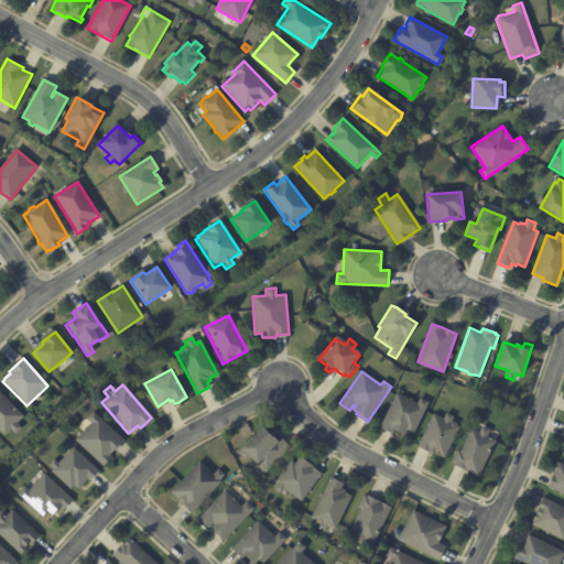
[(0,392),(22,416),(15,423),(20,429),(14,434),(10,430),(3,436),(0,432),(0,392)]
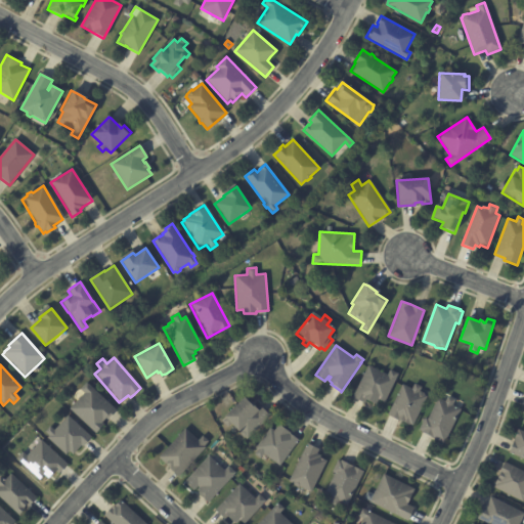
[(375,404),(366,400),(364,404),(353,398),(368,366),(388,377),(391,370),(398,375),(384,403),(379,400),(376,405),(375,404)]
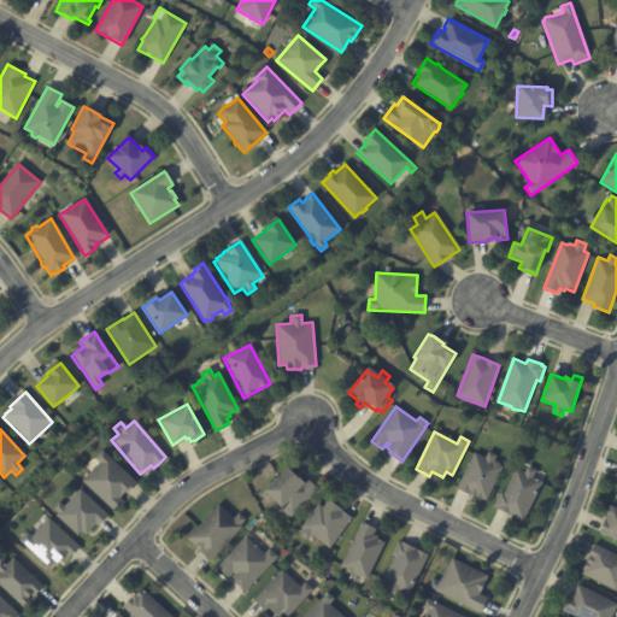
[(136,485),(127,494),(124,492),(119,498),(121,500),(112,511),(81,482),(99,464),(93,458),(100,451),(136,485)]
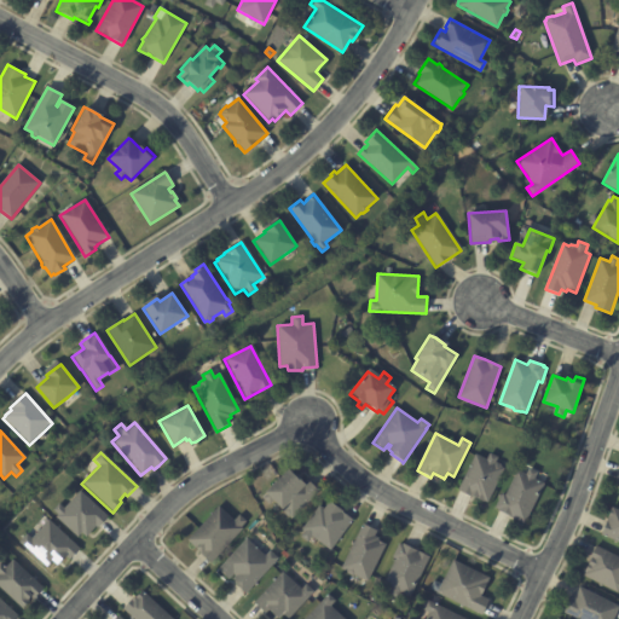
[(498,460),(496,463),(501,466),(502,469),(504,469),(487,504),(475,498),(474,501),(457,491),(475,455),(486,461),(490,455),(498,458),(498,460)]
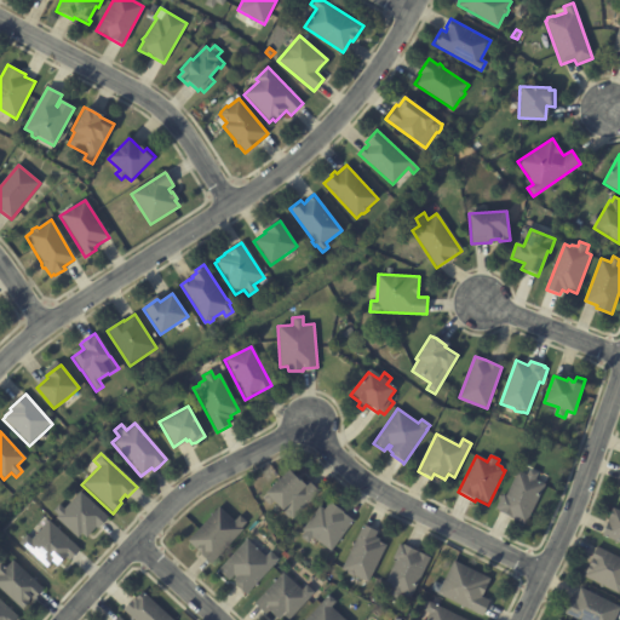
[(297,480),(304,487),(309,482),(320,493),(293,521),(291,518),(288,518),(285,515),(285,511),(281,509),(280,510),(273,503),(270,506),(263,499),(267,495),(264,493),(287,470),(297,480)]
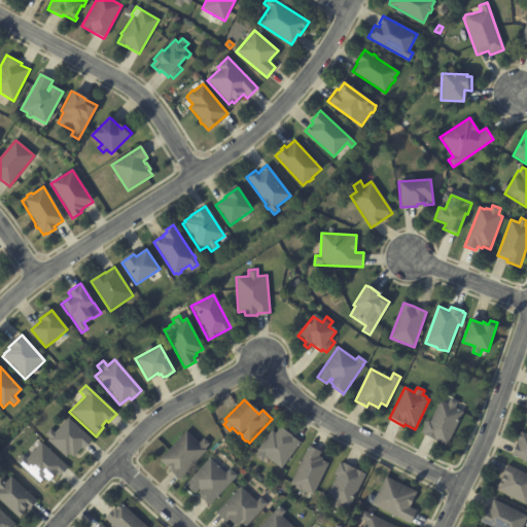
[(463,413),(447,447),(424,435),(425,434),(422,432),(427,421),(430,422),(441,401),(448,405),(451,399),(458,402),(455,409),(463,413)]
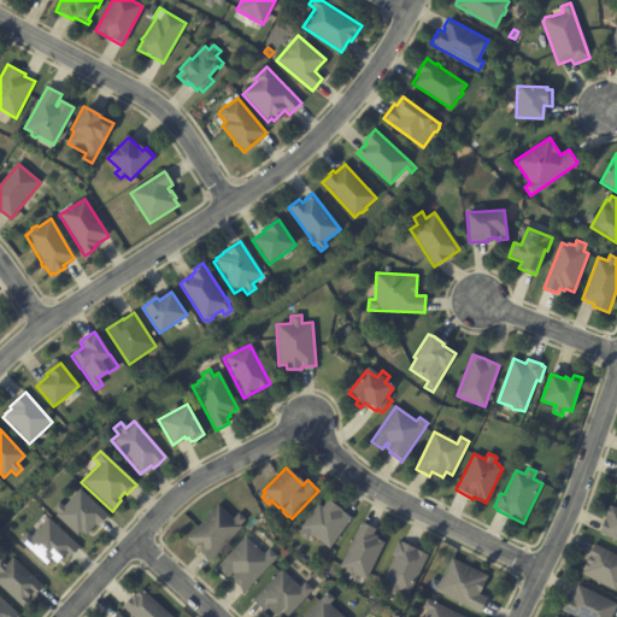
[(107,516),(98,527),(97,524),(86,536),(81,532),(77,536),(56,516),(58,513),(52,509),(58,503),(64,507),(80,489),(107,516)]
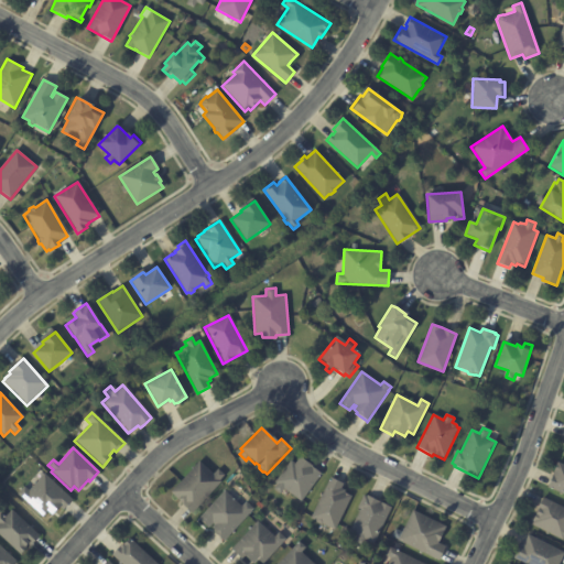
[(302,458),(312,466),(312,467),(322,475),(301,501),(284,489),(280,494),(273,489),(278,484),(275,483),(291,461),(295,464),(300,457),(302,458)]
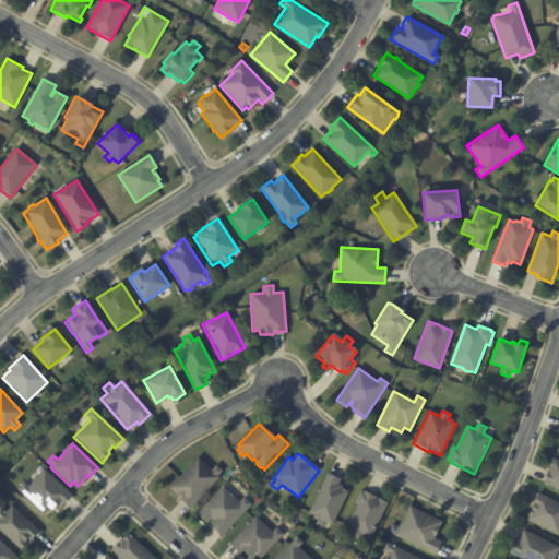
[(189,509),(167,488),(197,458),(211,471),(215,465),(222,472),(217,476),(219,478),(189,509)]
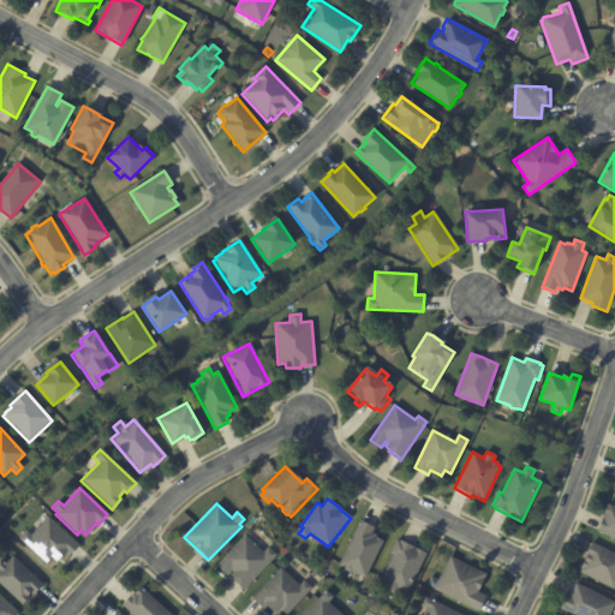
[(598,531),(608,505),(614,507),(614,539),(597,532),(598,531)]
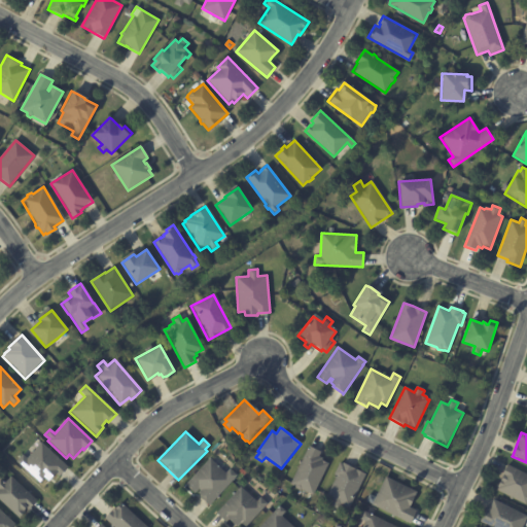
[(67,468),(59,478),(55,473),(47,482),(43,479),(38,484),(14,462),(22,455),(26,460),(40,444),(68,467),(67,468)]
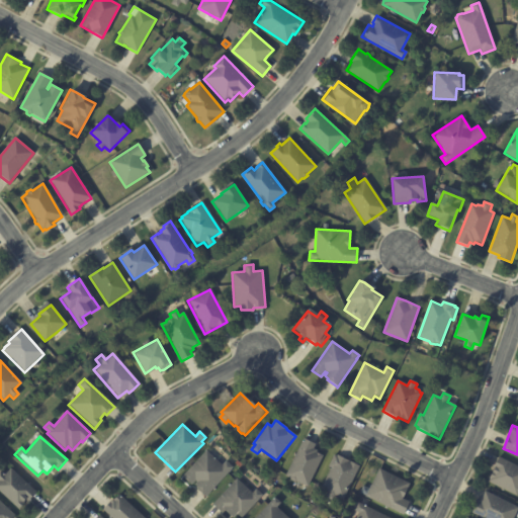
[(306,440),(316,445),(314,449),(318,451),(317,453),(323,456),(309,487),(296,482),(295,483),(290,481),(290,480),(286,477),(305,439),(306,440)]
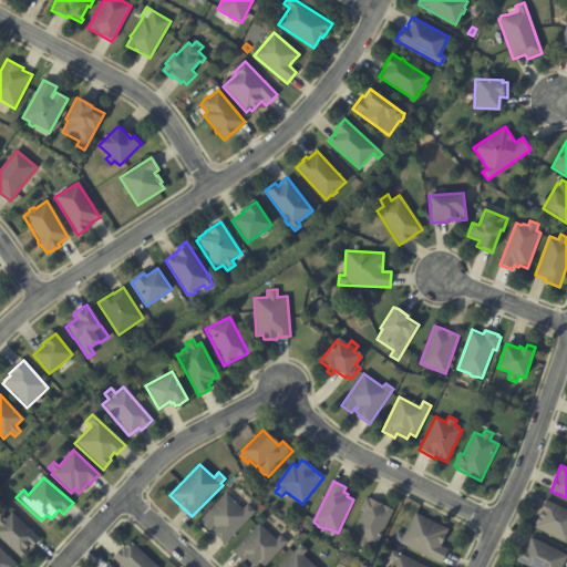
[(230,500),(243,511),(247,506),(255,513),(224,545),(214,535),(216,534),(213,532),(216,528),(214,526),(208,532),(199,523),(226,494),(230,500)]
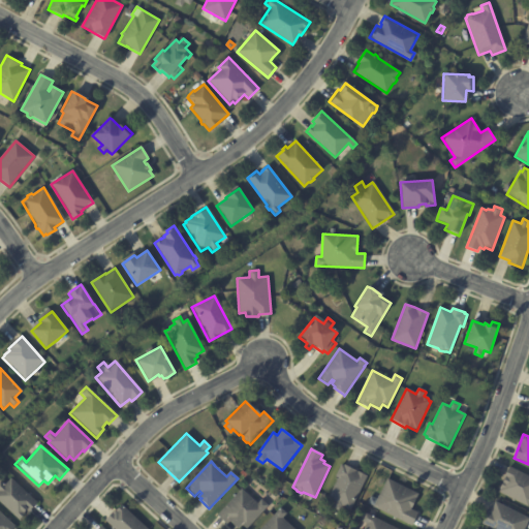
[(346,466),(368,476),(351,510),(343,506),(340,511),(333,508),(336,503),(329,499),(339,478),(336,476),(342,464),(346,466)]
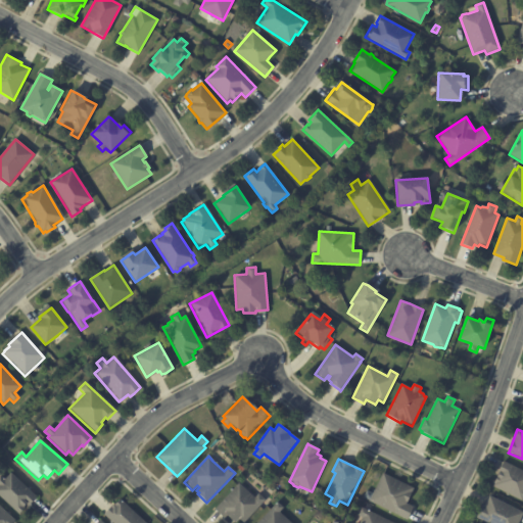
[(522,471),(522,500),(522,502),(493,486),(494,483),(493,482),(498,471),(503,462),(522,471)]
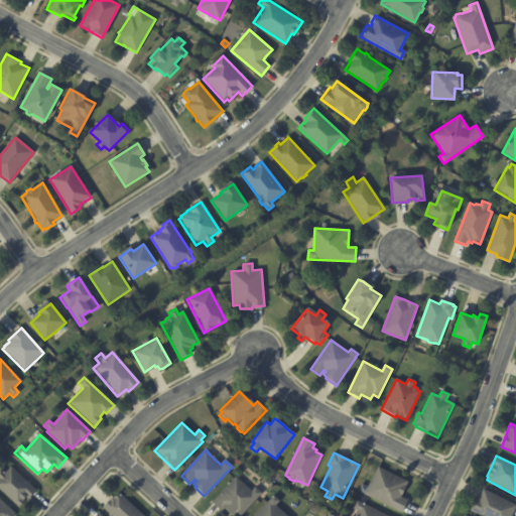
[(36,491),(27,500),(24,497),(22,500),(23,502),(18,508),(0,492),(0,471),(4,475),(10,468),(36,491)]
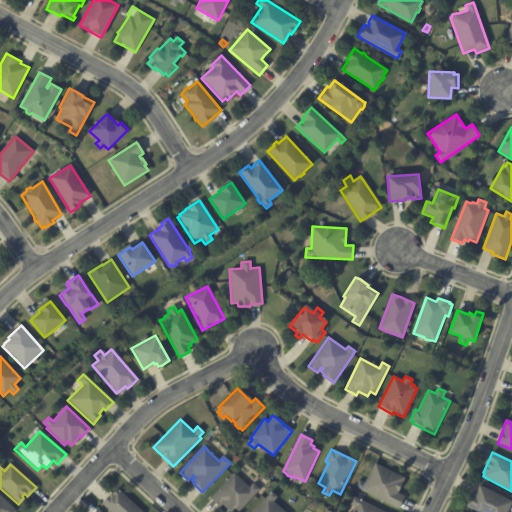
[(399,491),(397,494),(404,497),(398,509),(361,491),(375,464),(405,479),(399,491)]
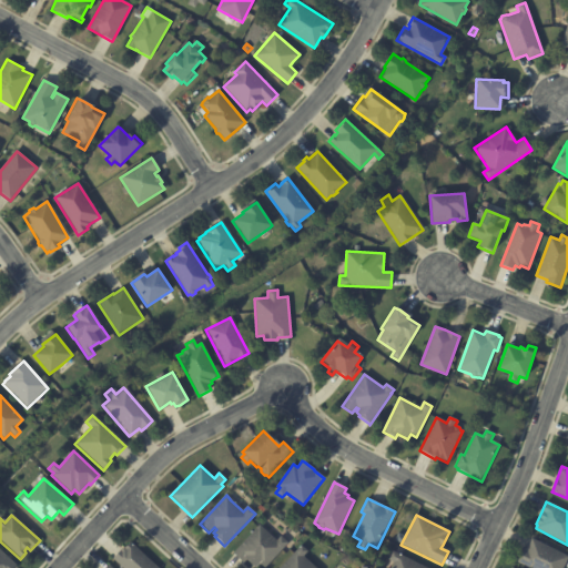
[(282,550),(264,567),(263,567),(259,564),(254,567),(252,567),(245,561),(243,565),(232,555),(259,526),(276,541),(281,537),(287,544),(282,550)]
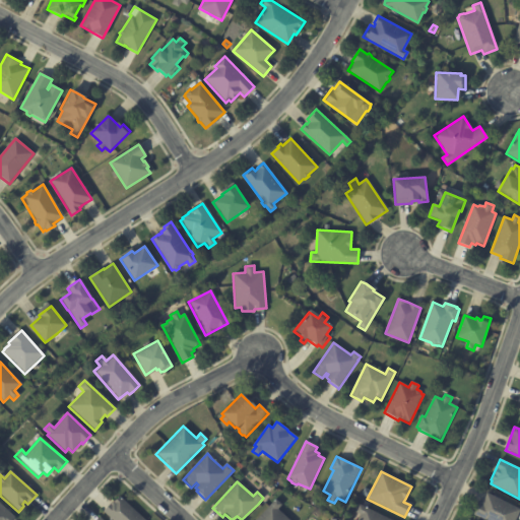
[(519,511),(515,519),(482,519),(472,515),(479,502),(481,504),(486,494),(519,511)]
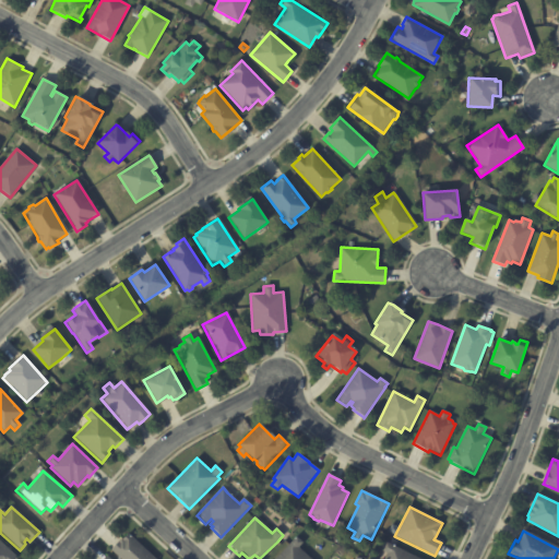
[(118,558),(108,549),(116,540),(117,542),(126,532),(154,558),(118,558)]
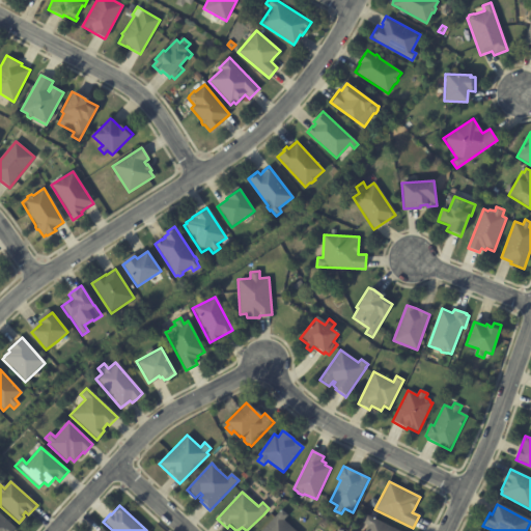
[(261,530),(281,510),(287,516),(283,521),(294,530),(261,530)]
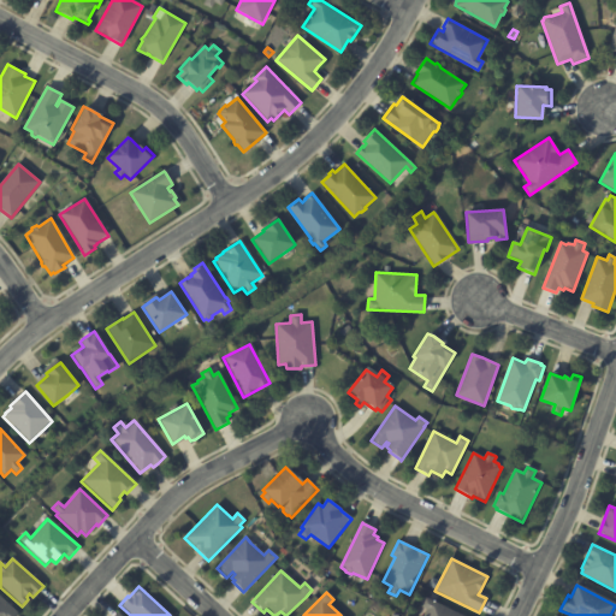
[(0,615),(0,598),(17,614),(15,615),(0,615)]
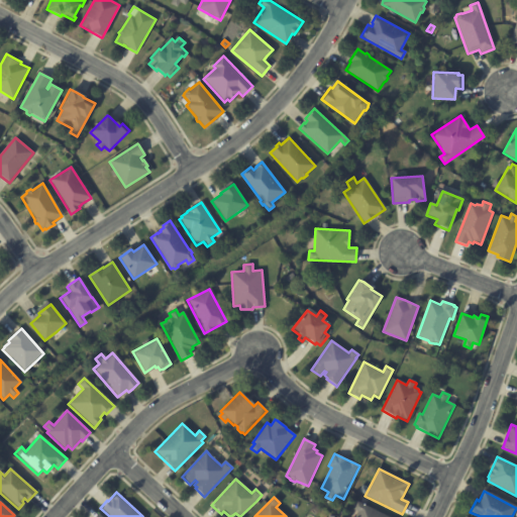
[(356,516),(358,513),(352,510),(356,502),(387,516),(356,516)]
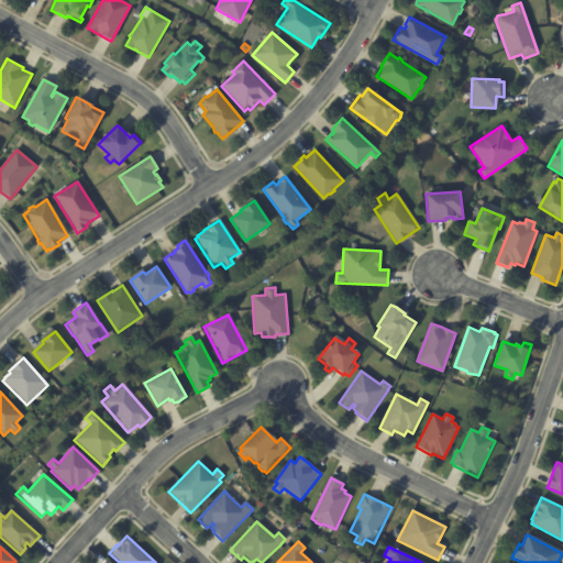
All buildings are outlined.
